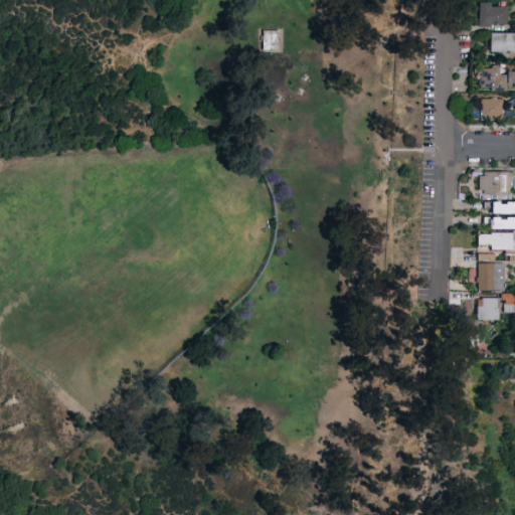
[(507,25),(479,25),(479,4),(507,4),(507,25)]
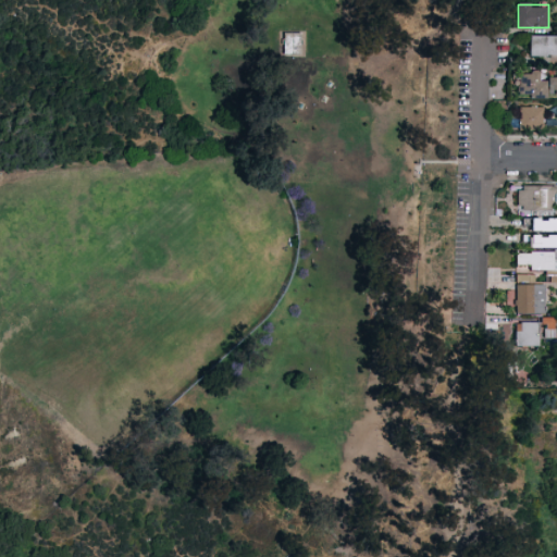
[(298,32),(282,32),(281,57),(298,57),(298,32)]
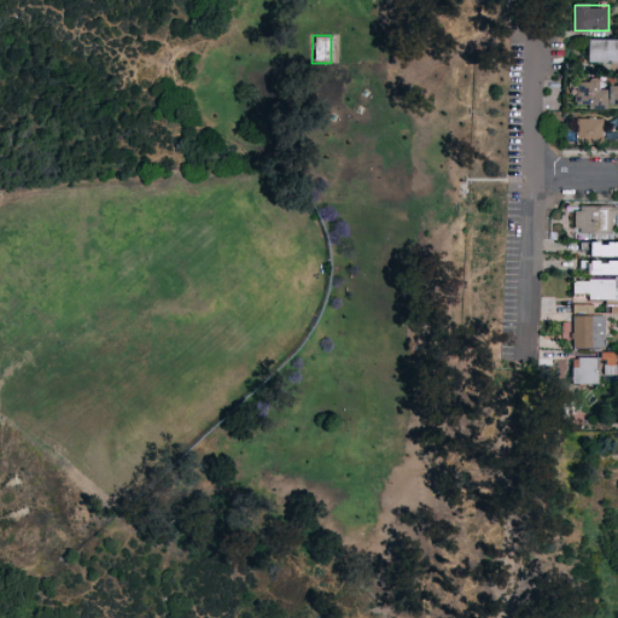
[(617,63),(587,63),(587,41),(617,41),(617,63)]
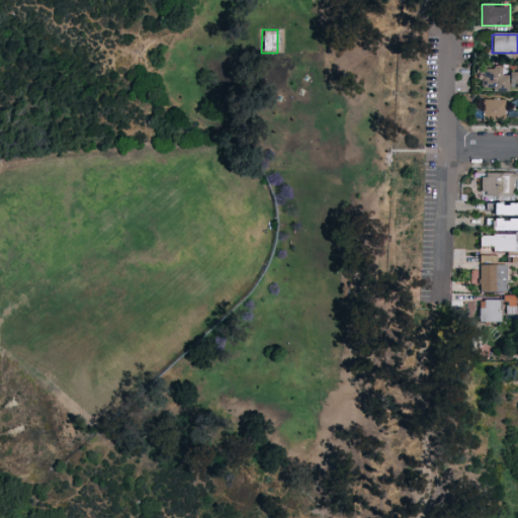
[(508,91),(483,91),(483,67),(508,67),(508,91)]
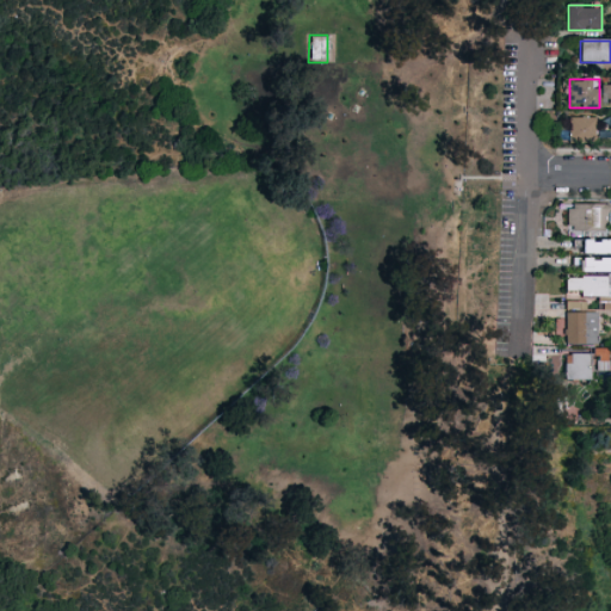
[(610,84),(598,84),(598,103),(610,102),(610,84)]
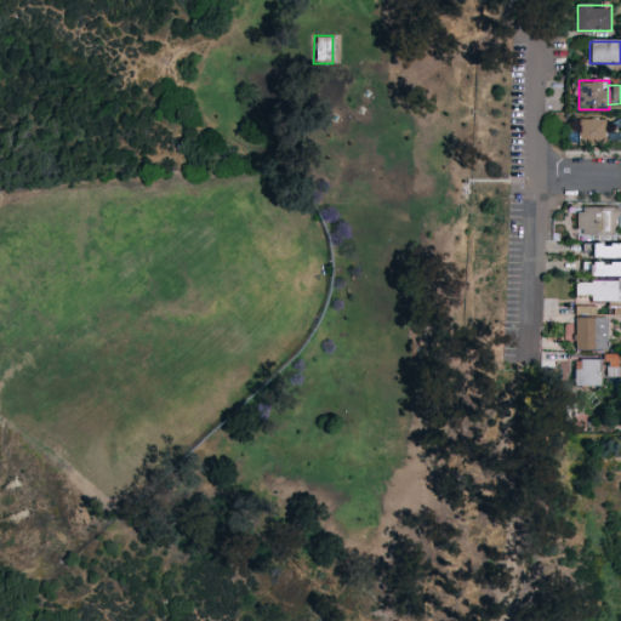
[(605,119),(605,146),(579,146),(579,119),(605,119)]
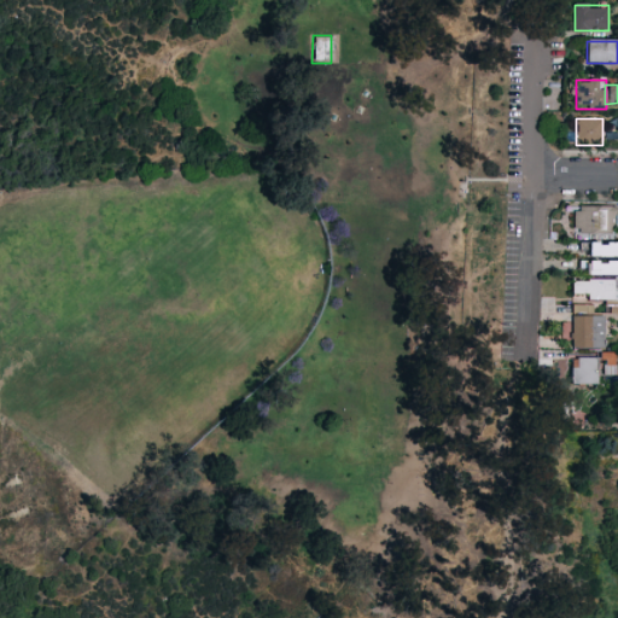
[(573,235),(573,207),(616,207),(616,235),(573,235)]
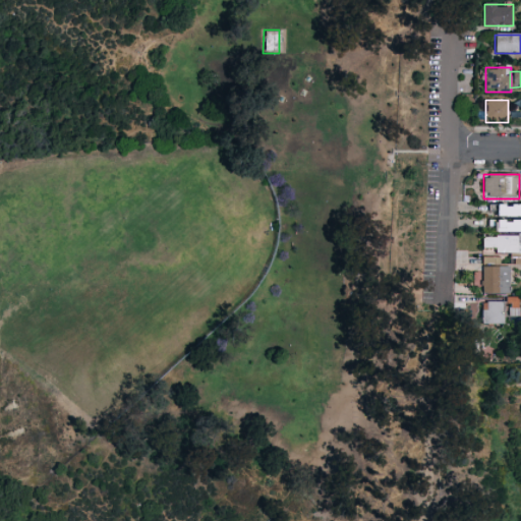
[(520,205),(520,217),(491,217),(491,205),(520,205)]
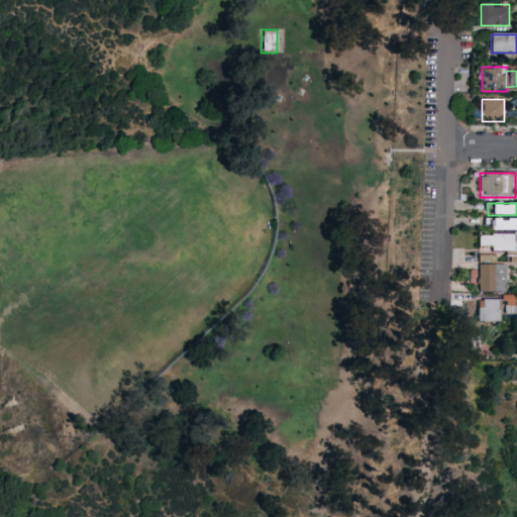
[(516,218),(516,231),(490,231),(490,218),(516,218)]
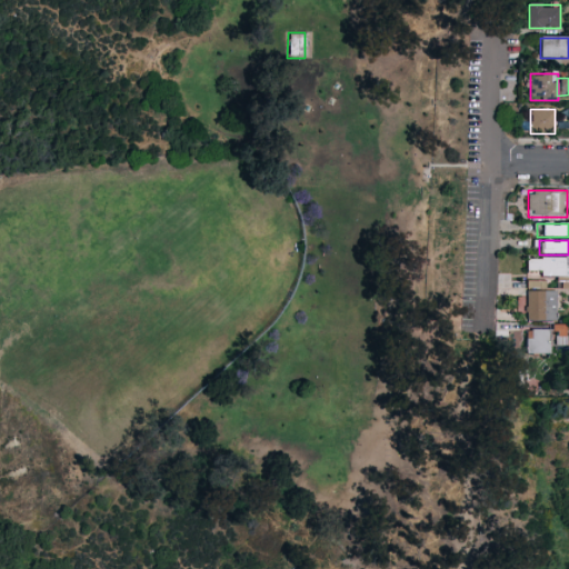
[(527,257),(568,257),(568,265),(566,265),(566,276),(527,275),(527,257)]
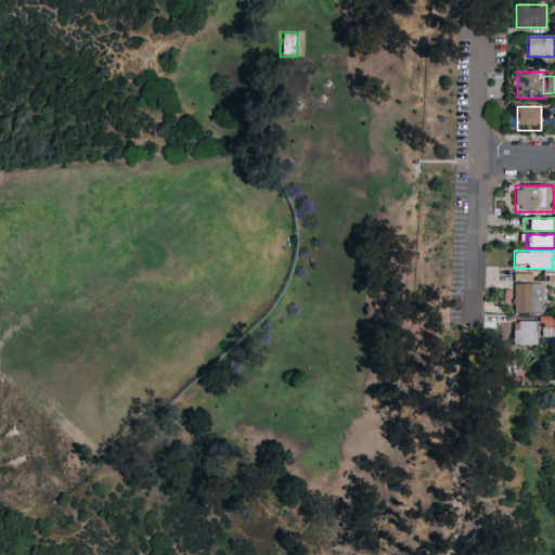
[(542,284),(542,313),(514,313),(514,284),(542,284)]
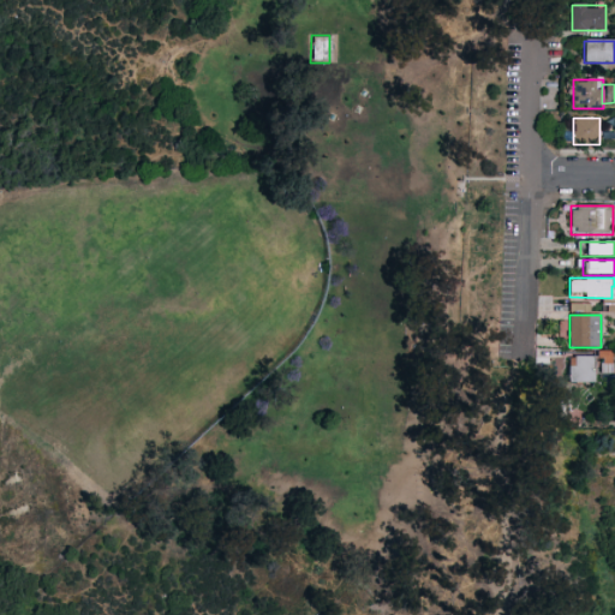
[(610,363),(601,363),(601,352),(610,353),(610,363)]
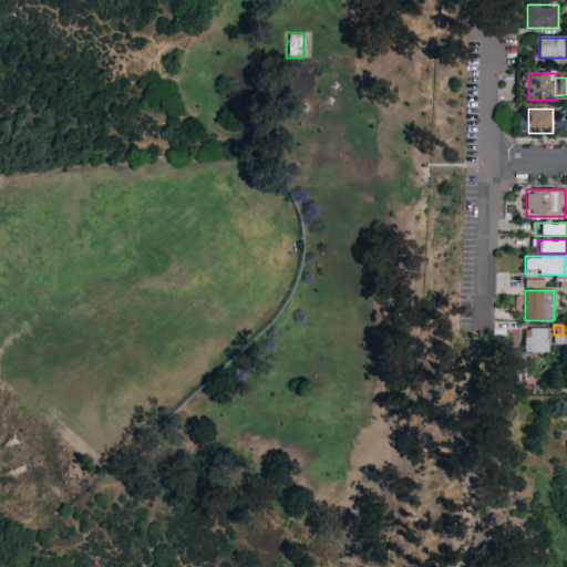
[(525,353),(525,329),(547,329),(547,353),(525,353)]
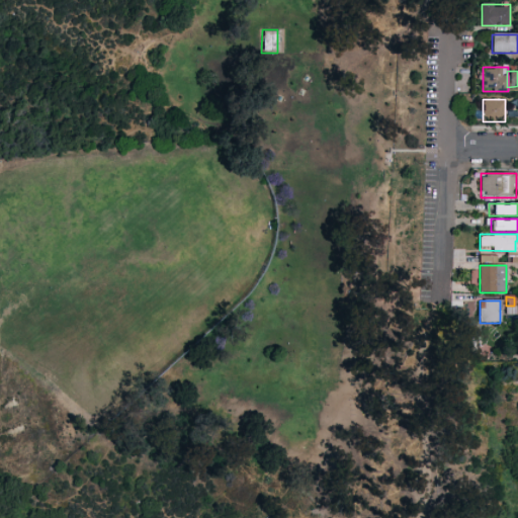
All buildings are outlined.
